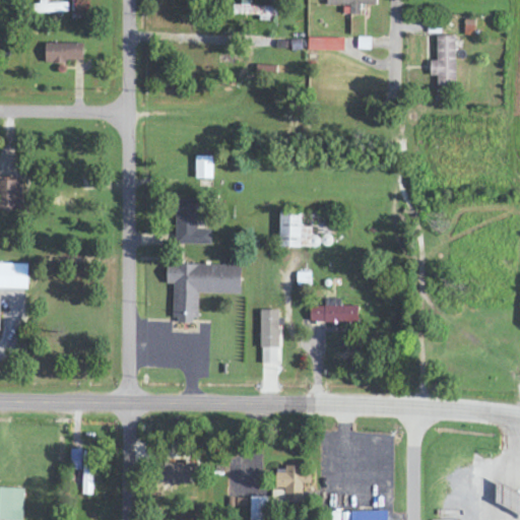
[(233,5),(233,15),(260,17),(260,19),(276,20),(277,7),(249,6),(249,0),(240,0),(241,6),(233,5)]
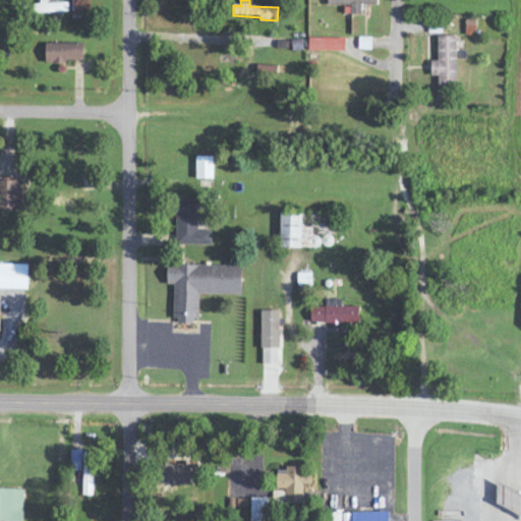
[(327,0),(328,6),(350,5),(350,15),(361,15),(360,6),(378,5),(377,0),(327,0)]
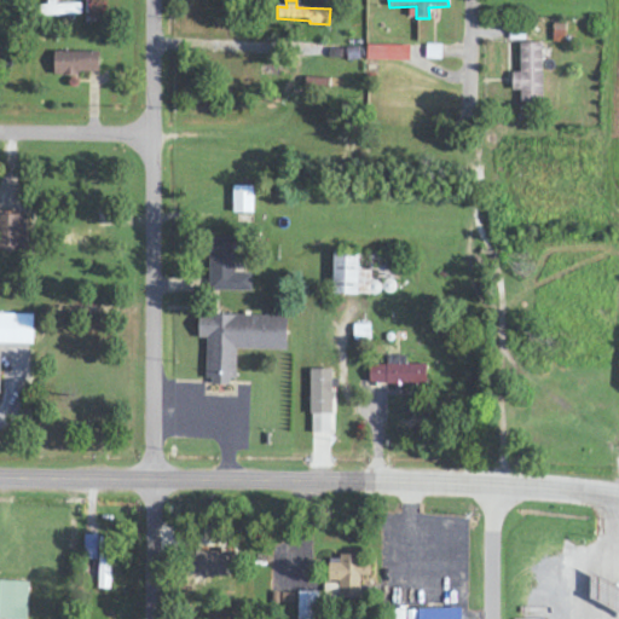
[(40,4),(40,17),(81,16),(81,3),(40,4)]
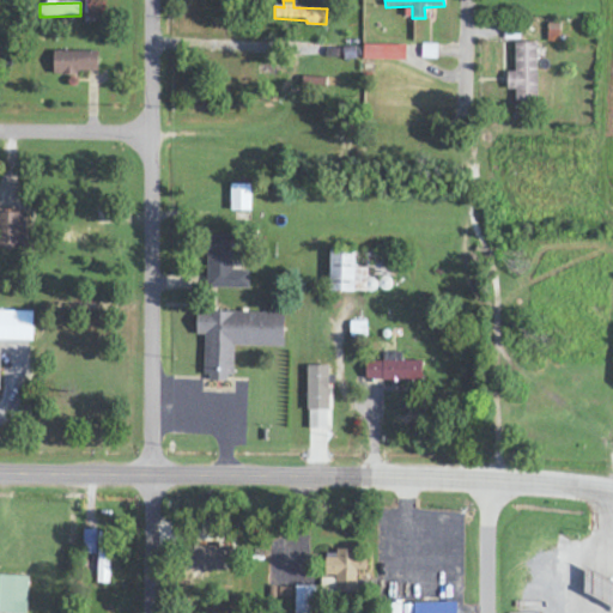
[(507,91),(515,90),(515,103),(538,103),(536,43),(514,44),(515,72),(507,72),(507,91)]
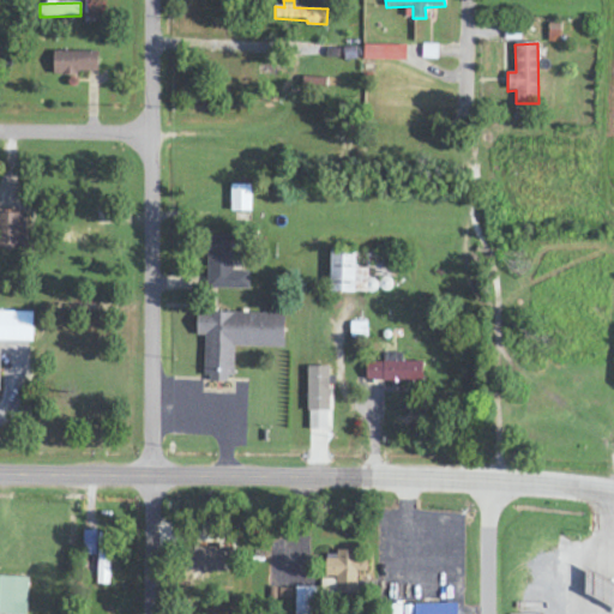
[(407,46),(363,47),(363,61),(407,61),(407,46)]
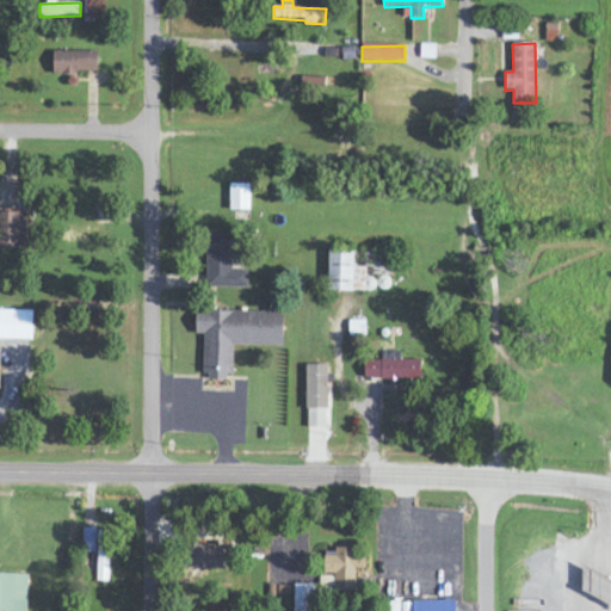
[(98,53),(54,53),(54,74),(98,74),(98,53)]
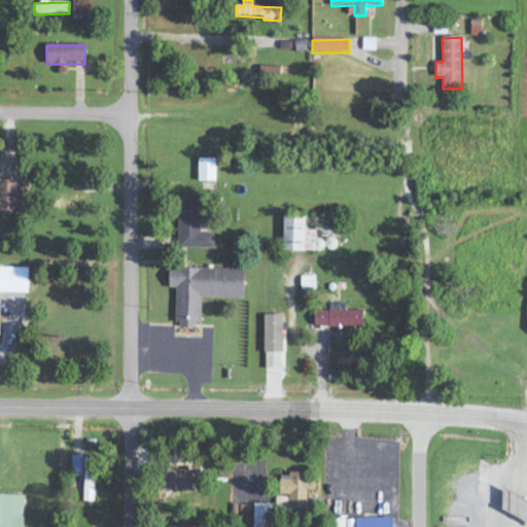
[(216,160),(199,160),(199,183),(216,183),(216,160)]
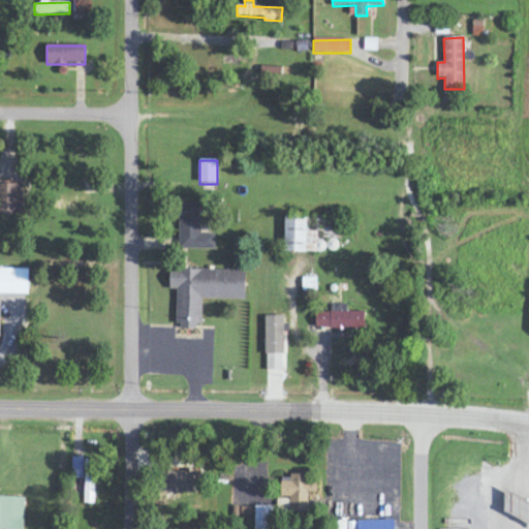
[(0,215),(22,217),(23,185),(0,184),(0,215)]
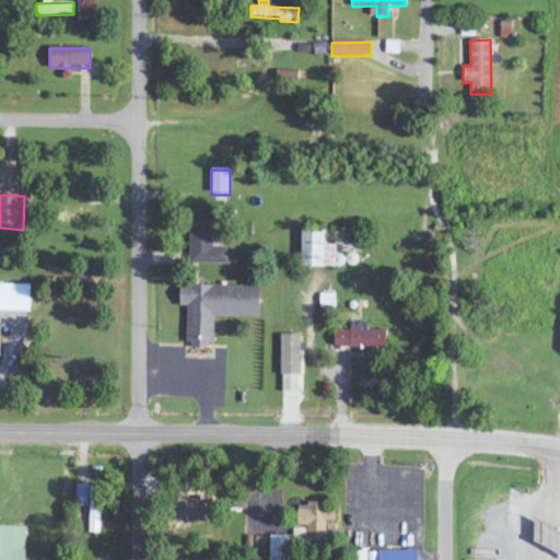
[(189,263),(226,264),(226,248),(212,248),(212,217),(190,217),(189,263)]
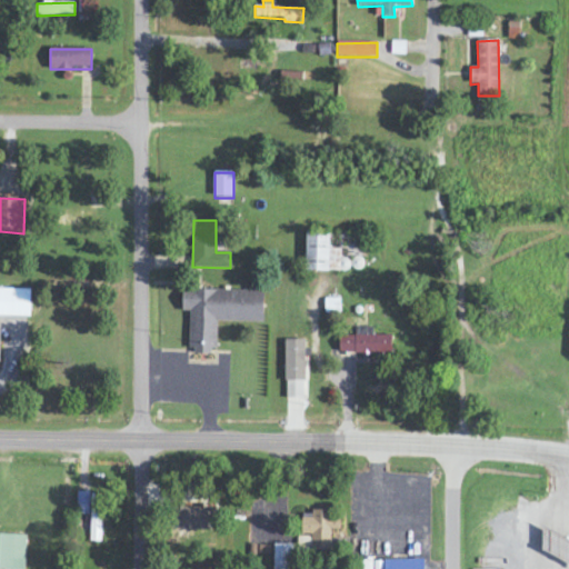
[(329,270),(330,232),(307,231),(306,270),(329,270)]
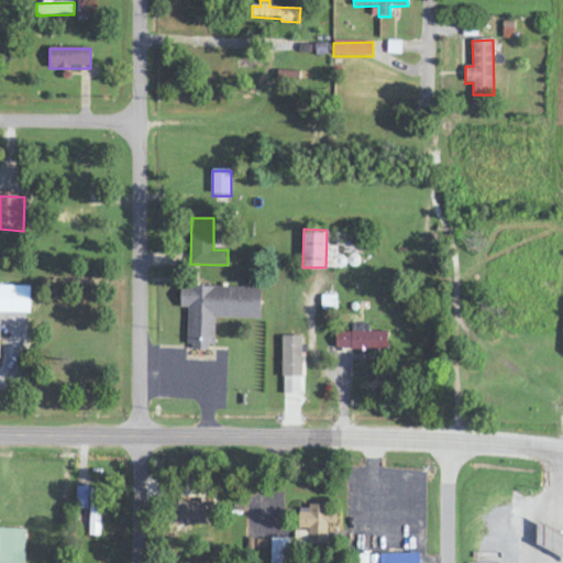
[(0,312),(30,313),(30,286),(0,285),(0,312)]
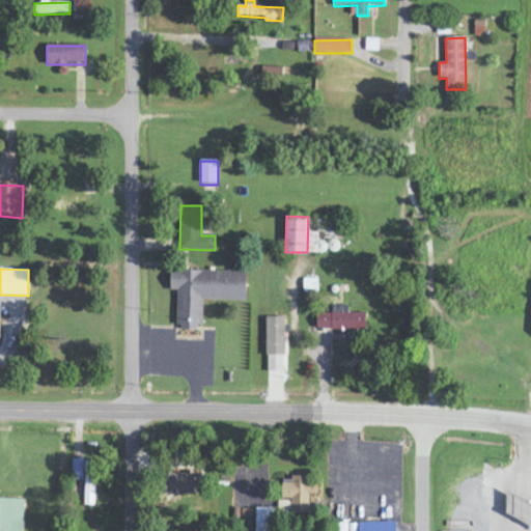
[(177,291),(176,329),(201,330),(201,300),(246,301),(246,271),(170,270),(170,291),(177,291)]
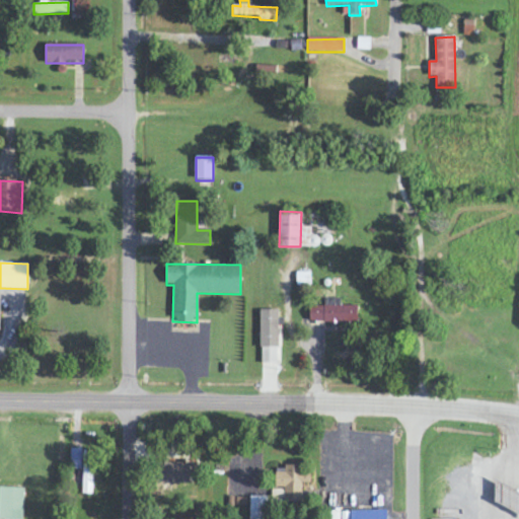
[(340,306),(340,298),(323,299),(323,306),(309,306),(309,322),(357,322),(357,306),(340,306)]
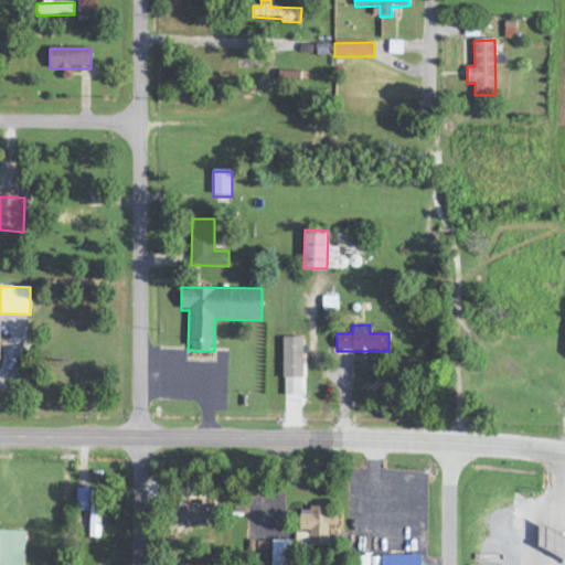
[(302,337),(283,338),(283,377),(304,377),(302,337)]
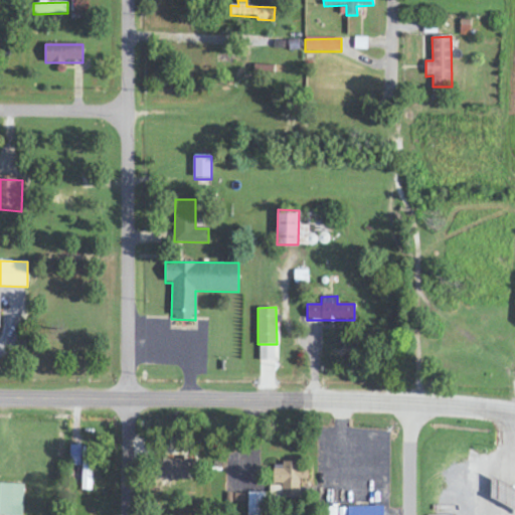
[(259,345),(260,360),(275,360),(274,345),(259,345)]
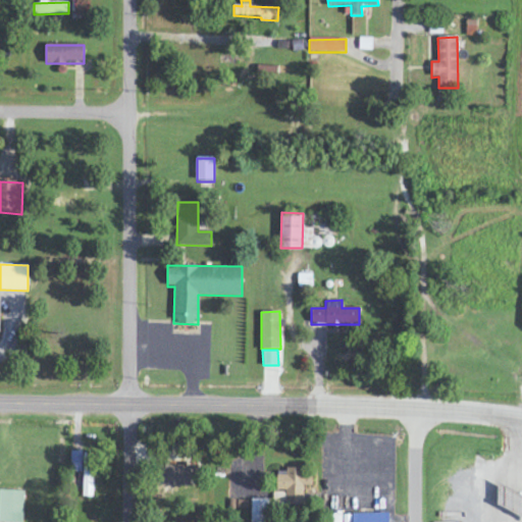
[(70,471),(83,472),(83,497),(93,497),(93,453),(70,453),(70,471)]
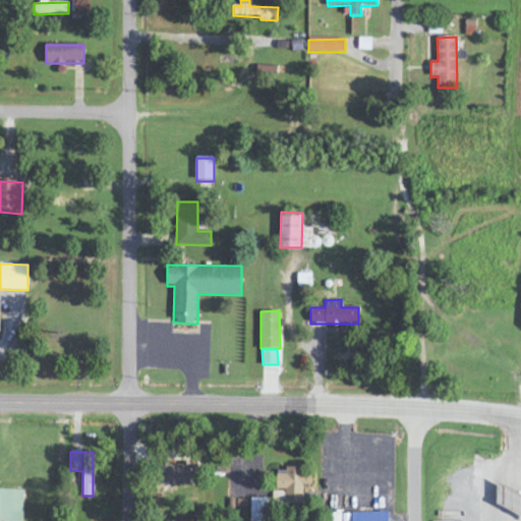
[(191,485),(192,464),(163,463),(162,484),(191,485)]
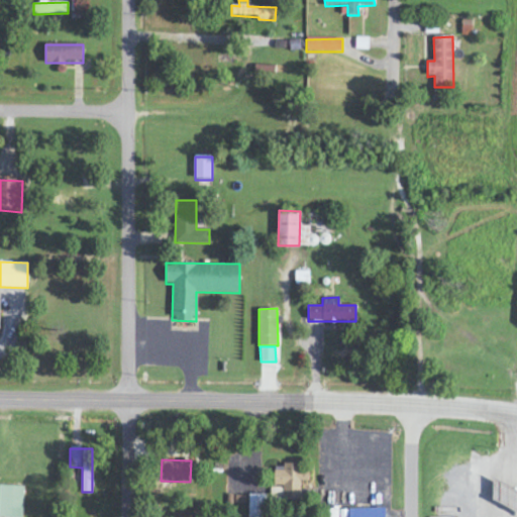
[(275,467),(275,486),(284,486),(283,500),(301,501),(301,481),(310,482),(310,466),(283,464),(283,467),(275,467)]
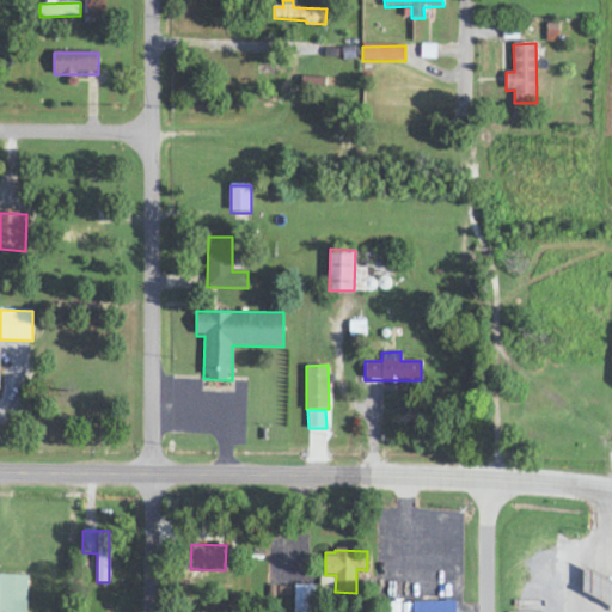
[(0,611),(26,611),(28,575),(0,574),(0,611)]
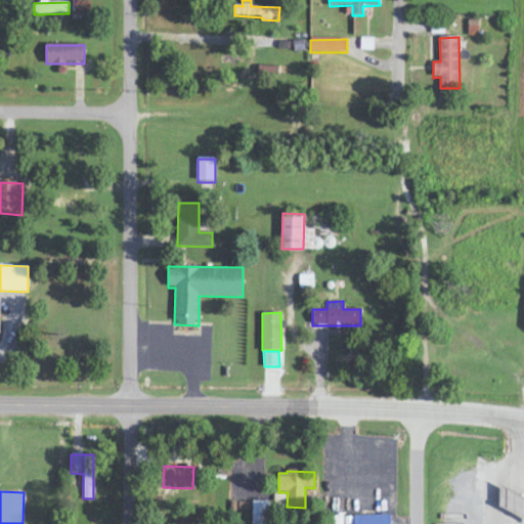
[(252,523),(269,523),(270,500),(252,500),(252,523)]
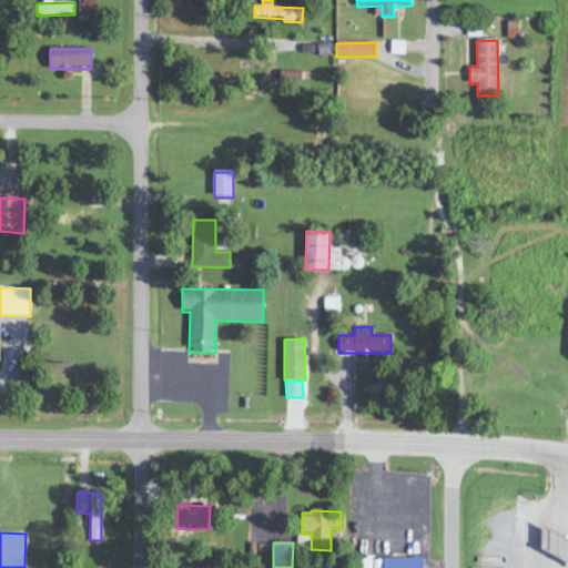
[(423,567),(424,558),(364,559),(364,567),(372,567),(373,567),(384,567),(383,567),(423,567)]
